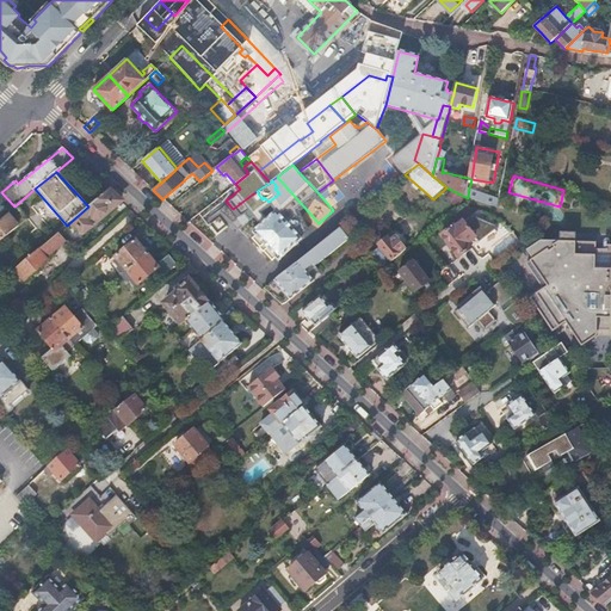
[(469,189),(468,197),(471,198),(499,209),(500,201),(469,189)]
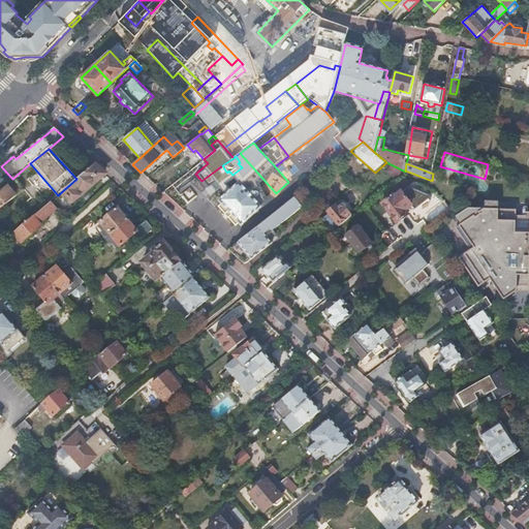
[(492,163),(488,177),(496,179),(498,173),(500,165),(492,163)]
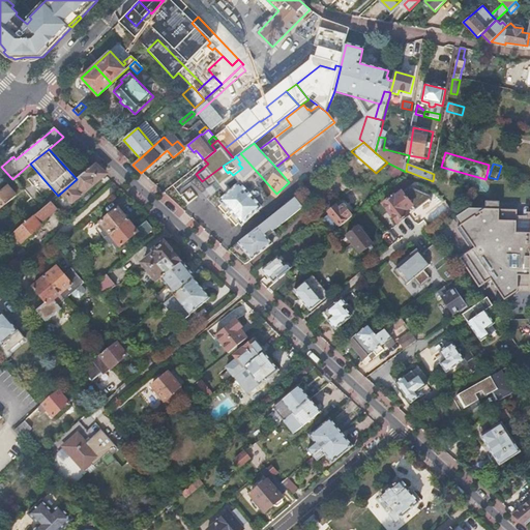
[(77,179),(60,194),(63,197),(66,194),(72,202),(82,195),(85,195),(96,185),(97,181),(105,174),(94,165),(77,179)]
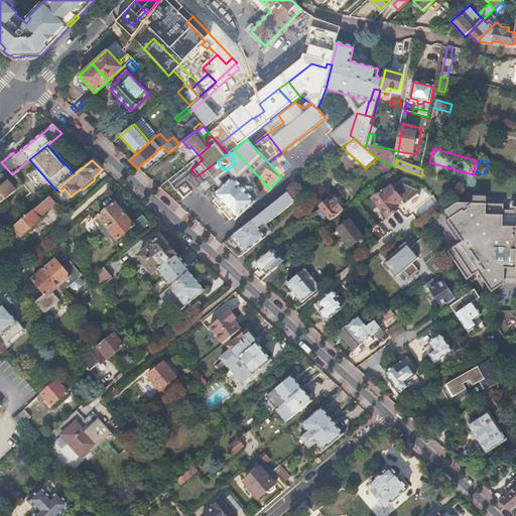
[(190,180),(182,187),(190,198),(217,178),(212,173),(216,170),(220,166),(217,161),(209,167),(197,176),(190,180)]
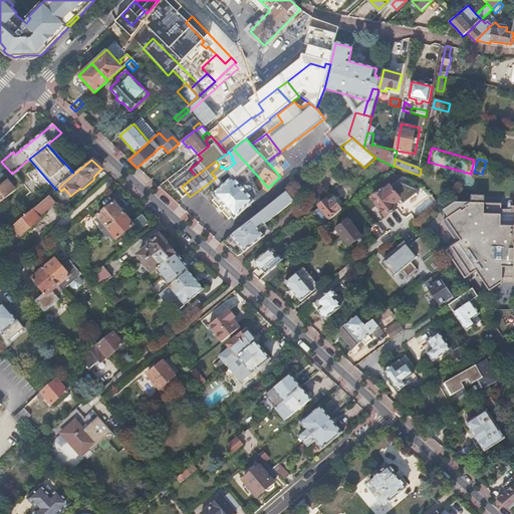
[(421,169),(420,176),(429,178),(433,179),(435,167),(429,166),(429,164),(426,163),(422,162),(421,169)]
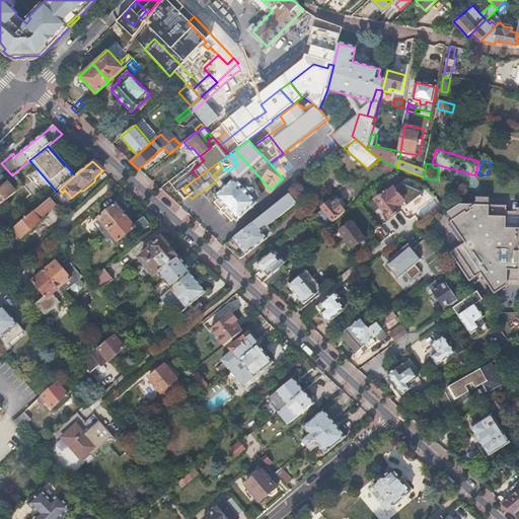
[(217,171),(221,176),(226,173),(223,169),(221,167),(217,171)]
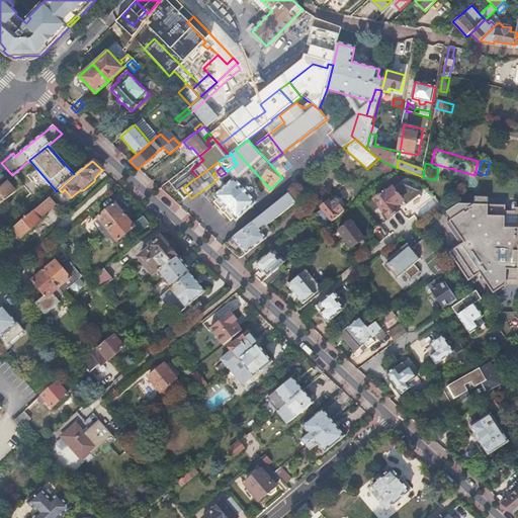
[(33,170),(27,174),(34,184),(40,180),(33,170)]
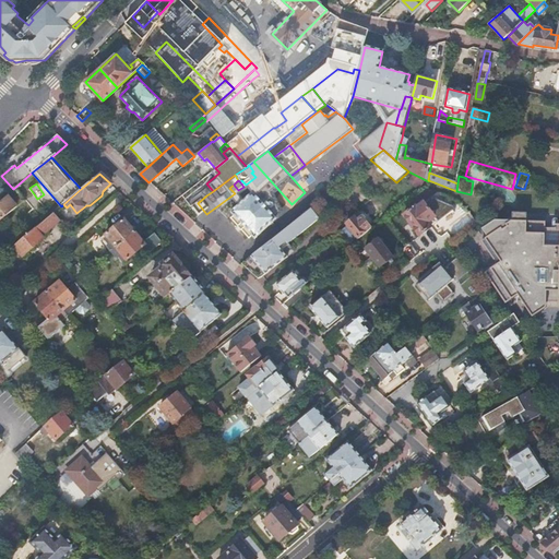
[(235,215),(252,234),(250,235),(251,236),(253,238),(276,217),(253,192),(230,213),(233,215),(234,216),(235,215)]
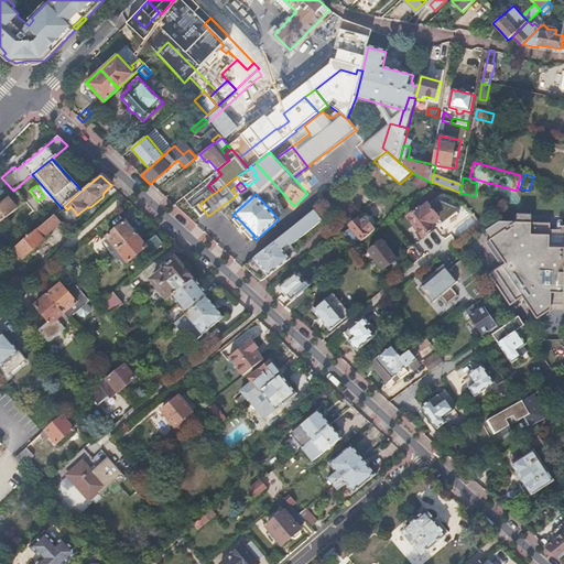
[(8,198),(0,205),(0,224),(25,202),(19,196),(12,203),(8,198)]
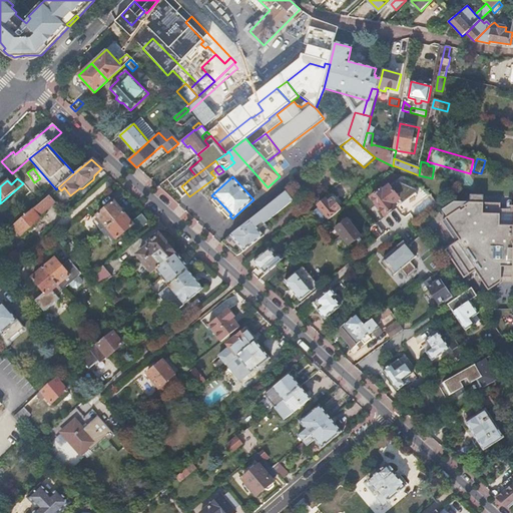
[(444,185),(432,195),(438,200),(450,190),(444,185)]
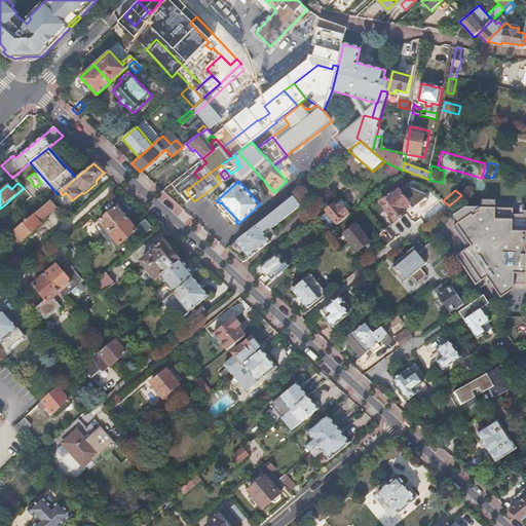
[(380,203),(397,223),(407,214),(406,212),(408,210),(408,209),(407,207),(411,203),(400,191),(393,196),(391,193),(380,203)]
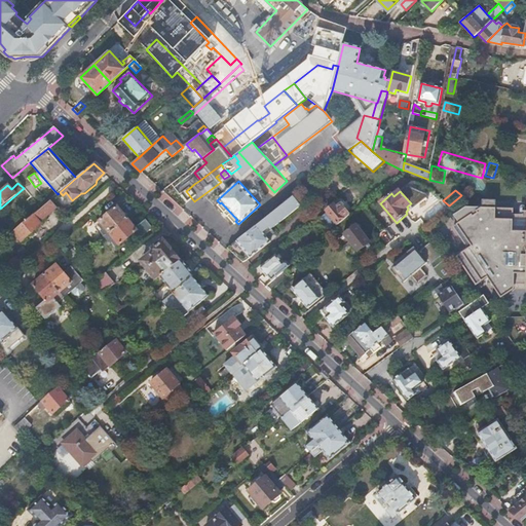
[(294,196),(227,249),(242,262),(248,260),(271,242),(267,237),(265,234),(271,229),(301,204),(294,196)]
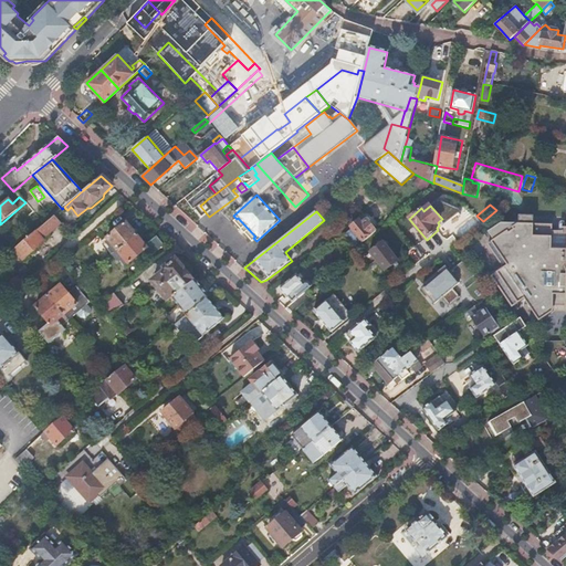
[(54,216),(17,248),(25,258),(46,239),(45,237),(61,223),(54,216)]
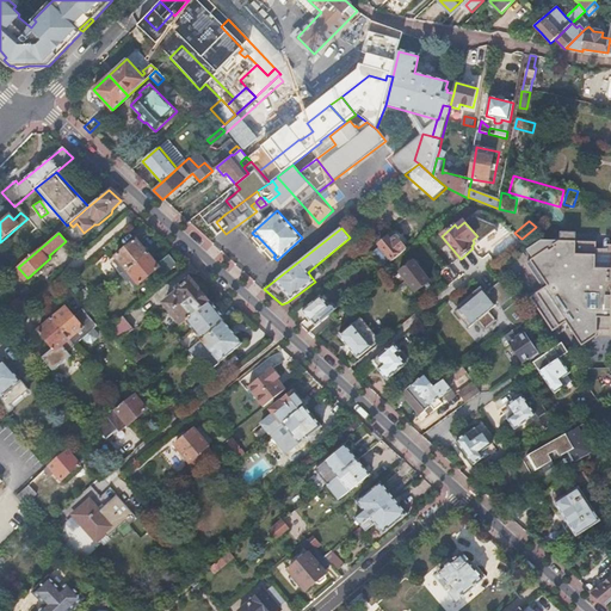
[(380,248),(371,255),(384,270),(407,252),(396,239),(390,242),(388,239),(380,246),(380,248)]
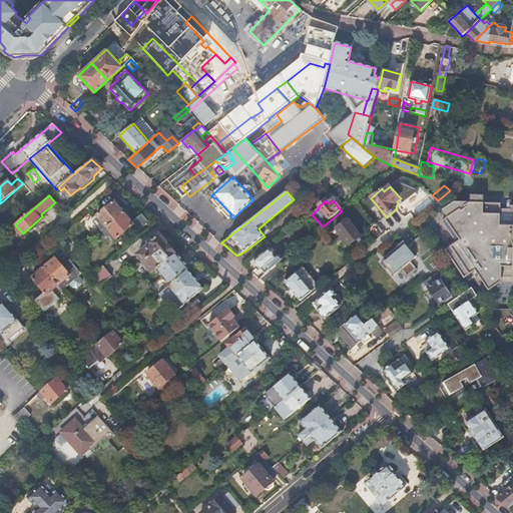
[(114,201),(97,216),(98,217),(95,220),(100,225),(98,227),(102,232),(124,213),(114,201)]
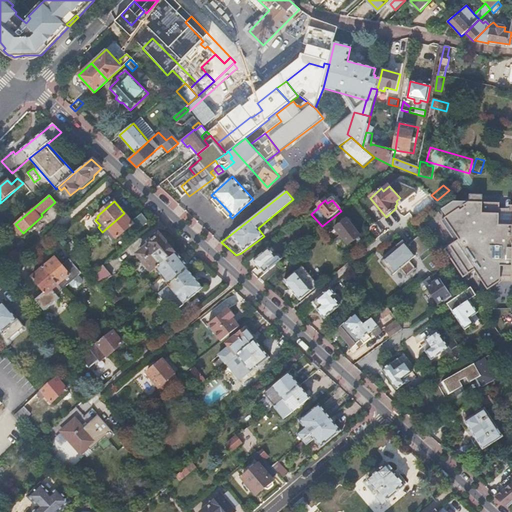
[(511,211),(497,212),(497,202),(466,201),(438,219),(451,236),(443,244),(461,269),(473,265),(483,279),(511,279),(511,211)]
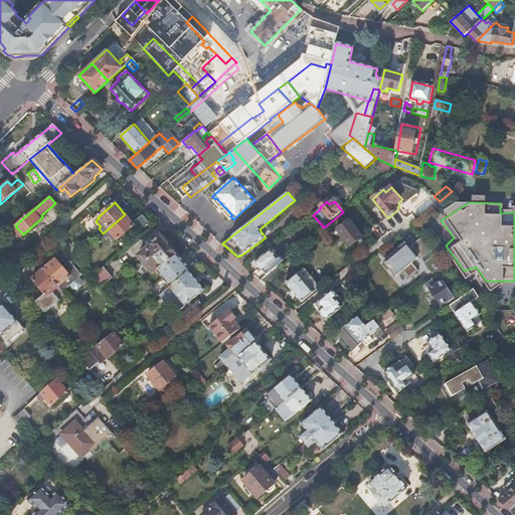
[(125,214),(103,233),(108,238),(110,237),(114,241),(117,239),(118,240),(127,234),(130,238),(149,222),(144,215),(142,214),(132,223),(125,214)]
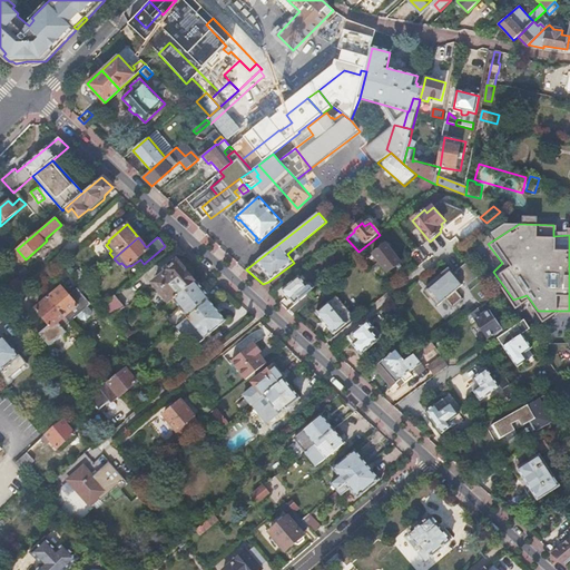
[(373,255),(380,262),(384,268),(389,274),(402,263),(386,244),(373,255)]
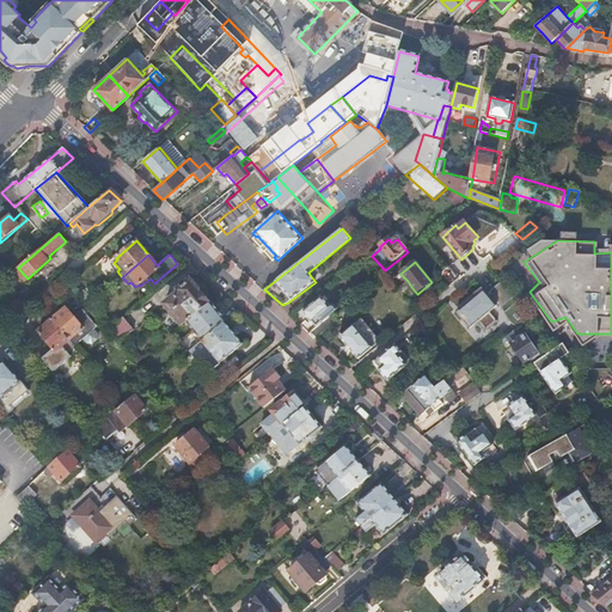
[(440,273),(451,285),(458,277),(448,265),(440,273)]
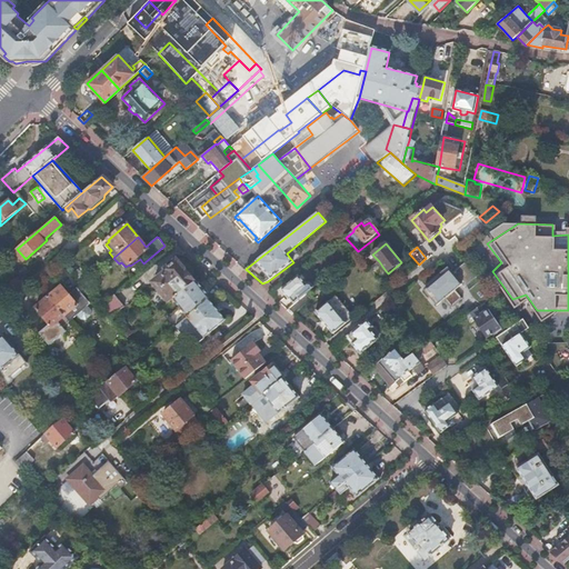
[(293,248),(287,253),(289,257),(297,251),(293,248)]
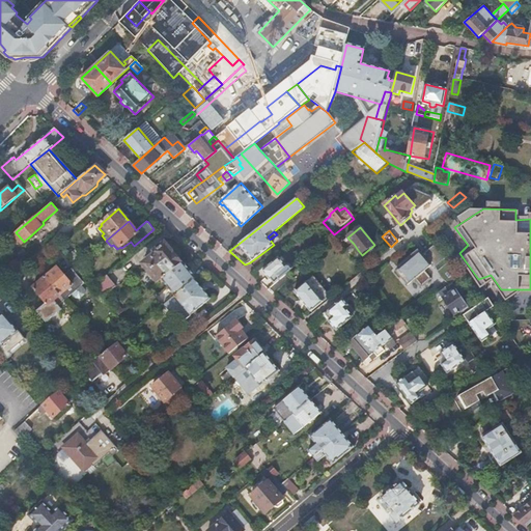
[(347,238),(343,241),(348,248),(354,244),(347,238)]
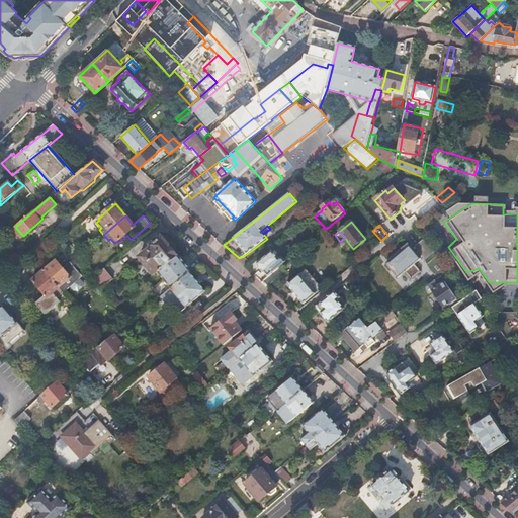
[(140,258),(154,277),(157,274),(176,258),(175,256),(176,256),(171,249),(170,250),(167,247),(170,245),(164,238),(162,240),(161,239),(151,246),(152,248),(140,258)]
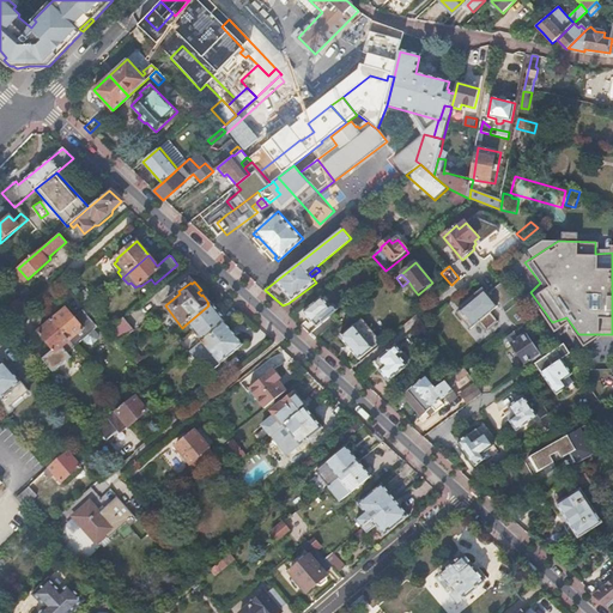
[(402,286),(400,289),(405,295),(413,289),(408,281),(402,286)]
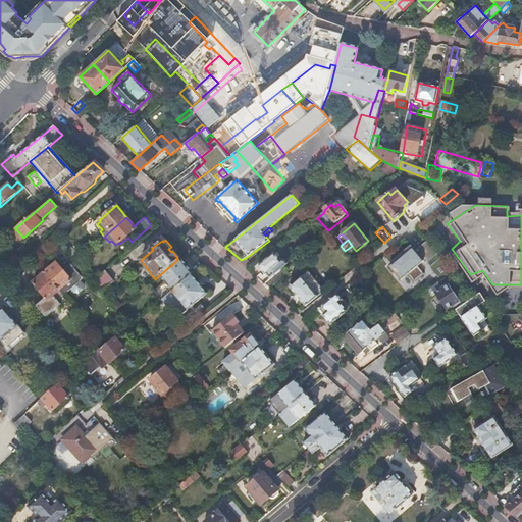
[(406,253),(389,266),(401,280),(408,275),(415,282),(425,274),(418,266),(424,261),(426,263),(428,262),(437,254),(427,241),(415,251),(411,245),(404,251),(406,253)]
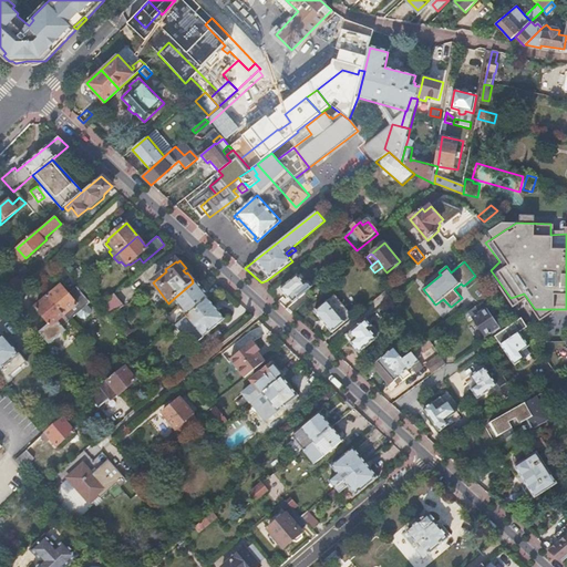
[(85,274),(79,279),(83,284),(89,278),(85,274)]
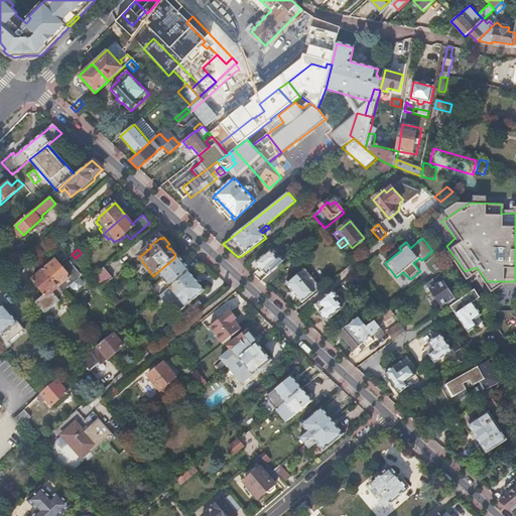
[(270,251),(255,264),(263,272),(264,271),(267,275),(278,267),(294,254),(289,249),(284,252),(285,254),(280,258),(279,257),(277,258),(270,251)]
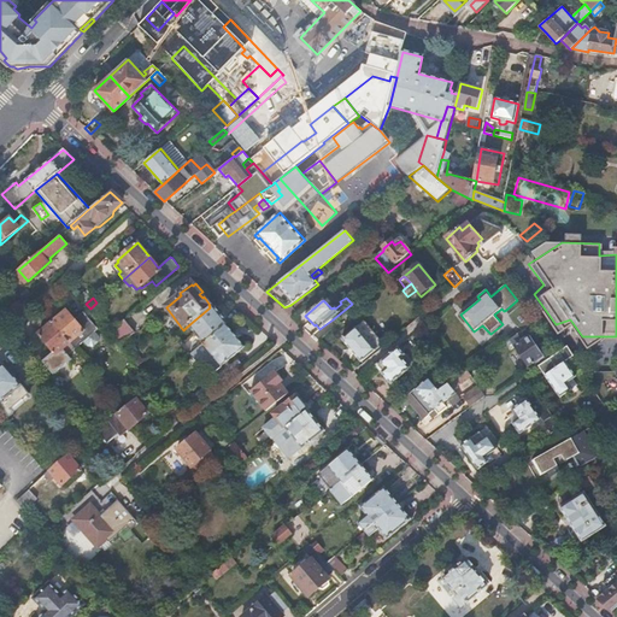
[(535,323),(517,300),(506,310),(506,311),(507,311),(507,312),(509,312),(509,313),(510,315),(510,316),(511,316),(511,317),(512,318),(513,319),(513,321),(515,321),(515,322),(516,322),(516,323),(517,324),(517,325),(518,325),(518,327),(519,327),(519,328),(521,329),(522,330),(522,331),(523,331),(526,330),(527,329),(535,323)]
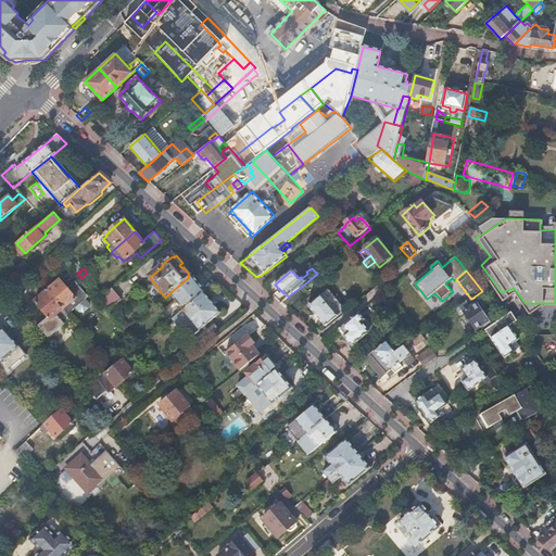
[(189,277),(168,294),(182,311),(203,293),(205,292),(191,276),(189,277)]
